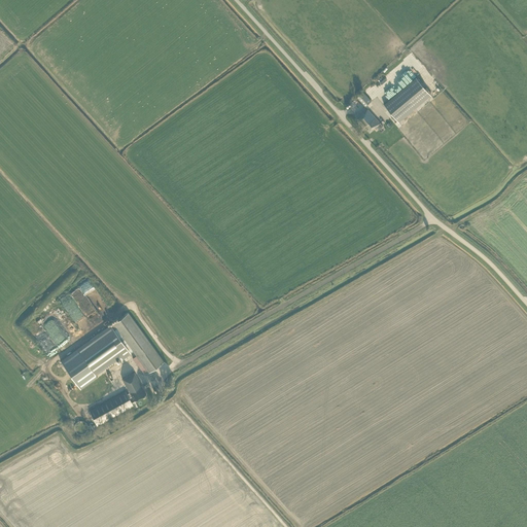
[(398,123),(415,109),(431,95),(416,77),(384,104),(398,123)]
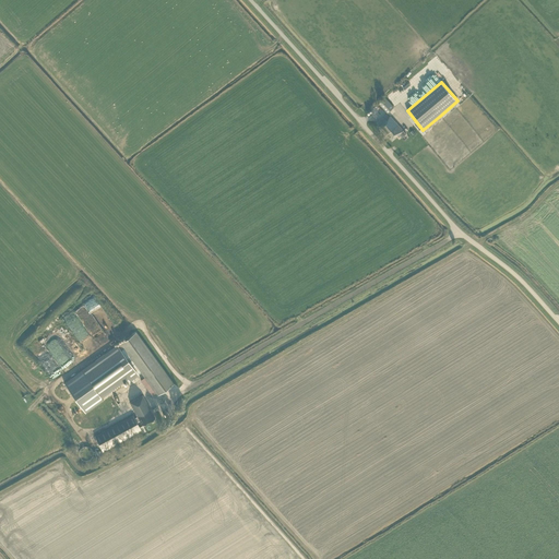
[(388,113),(393,107),(384,97),(379,103),(388,113)]
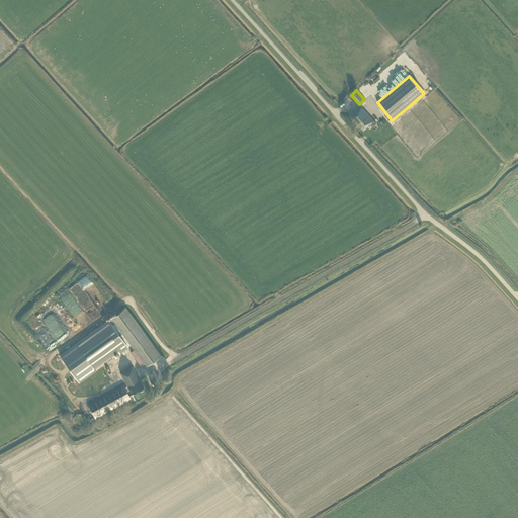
[(376,123),(373,120),(361,107),(350,117),(358,125),(358,124),(363,130),(370,123),(373,126),(376,123)]
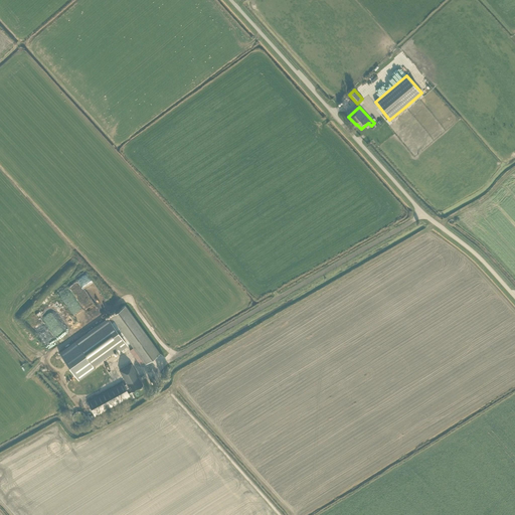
[(68,307),(75,317),(87,310),(90,316),(93,313),(89,308),(90,306),(95,309),(92,305),(94,303),(83,288),(78,285),(76,286),(76,285),(72,283),(68,285),(75,296),(76,296),(78,298),(76,299),(70,289),(68,290),(62,298),(64,300),(68,303),(70,305),(68,307)]
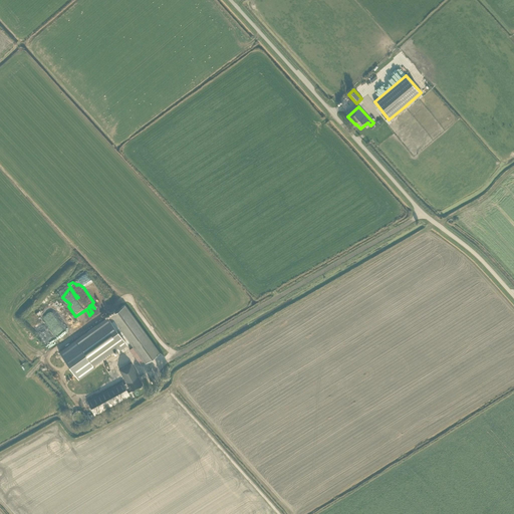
[(145,363),(160,352),(124,304),(109,315),(145,363)]
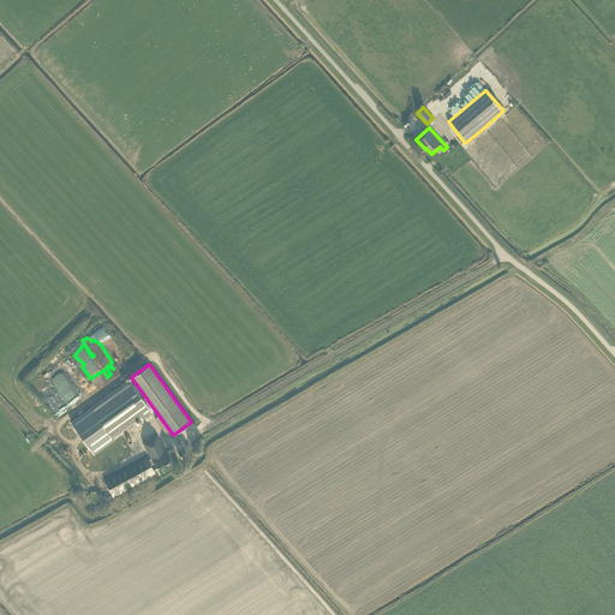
[(90,407),(111,437),(139,417),(141,419),(151,412),(129,380),(90,407)]
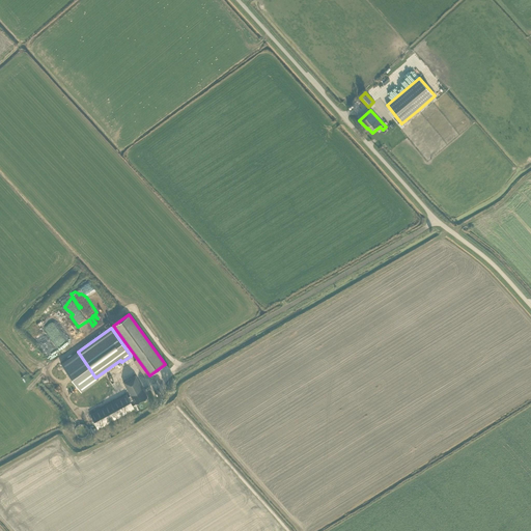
[(144,393),(142,390),(143,390),(135,375),(123,383),(131,396),(128,397),(126,394),(89,414),(98,428),(134,409),(130,401),(133,399),(135,404),(147,397),(145,393),(144,393)]
